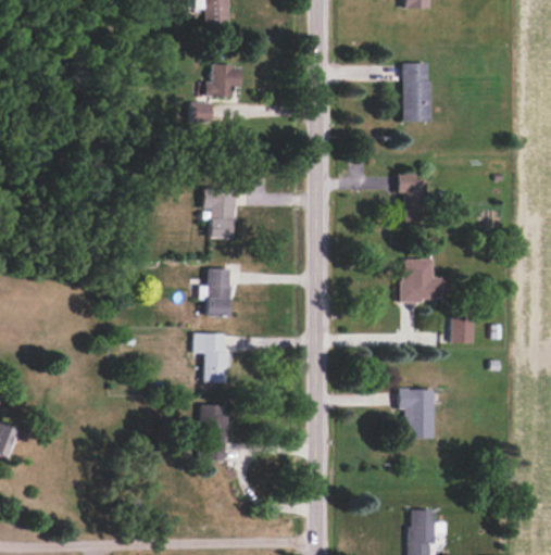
[(429,0),(403,0),(403,8),(429,9),(429,0)]
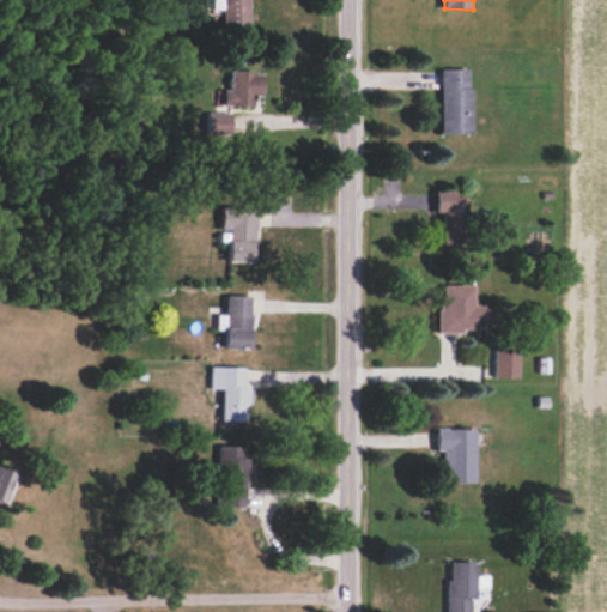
[(473,70),(443,71),(444,135),(474,134),(473,70)]
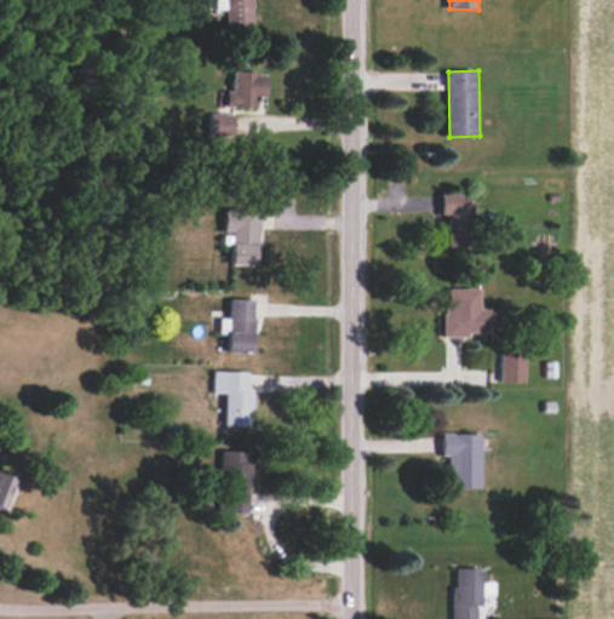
[(269,98),(270,74),(236,73),(235,92),(228,92),(227,107),(260,108),(260,98),(269,98)]
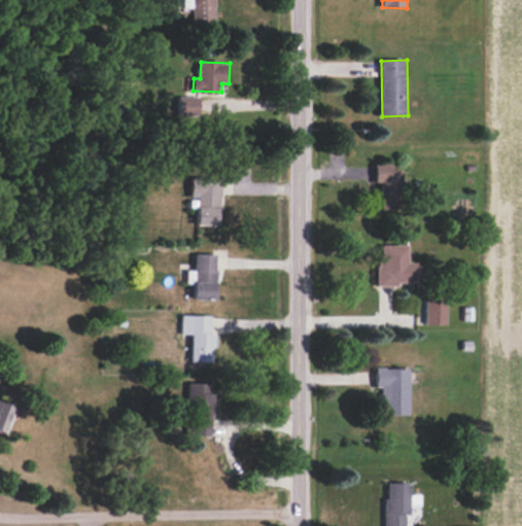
[(202,98),(182,98),(182,113),(201,113),(202,98)]
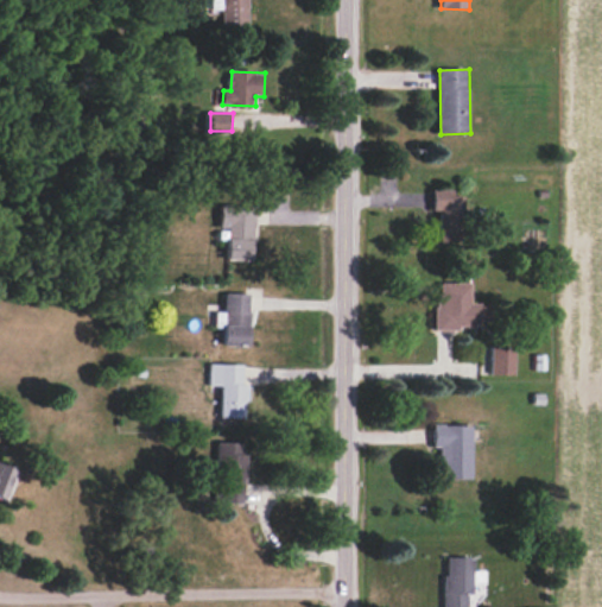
[(442,212),(443,244),(468,242),(467,197),(455,197),(455,189),(435,189),(435,212),(442,212)]
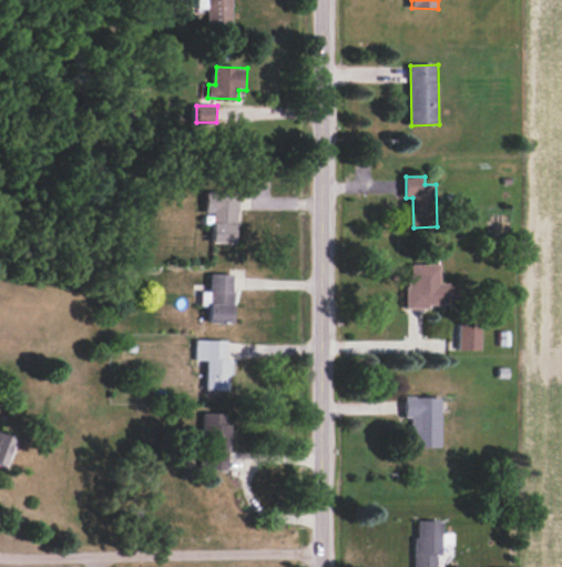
[(213,243),(238,244),(241,195),(207,193),(207,213),(214,214),(213,243)]
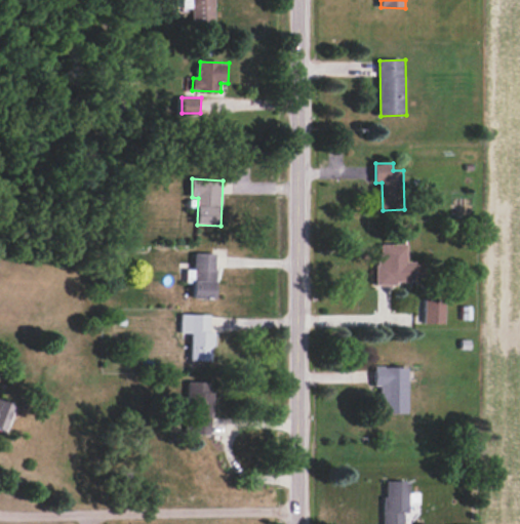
[(409,245),(380,245),(380,285),(417,284),(417,263),(409,263),(409,245)]
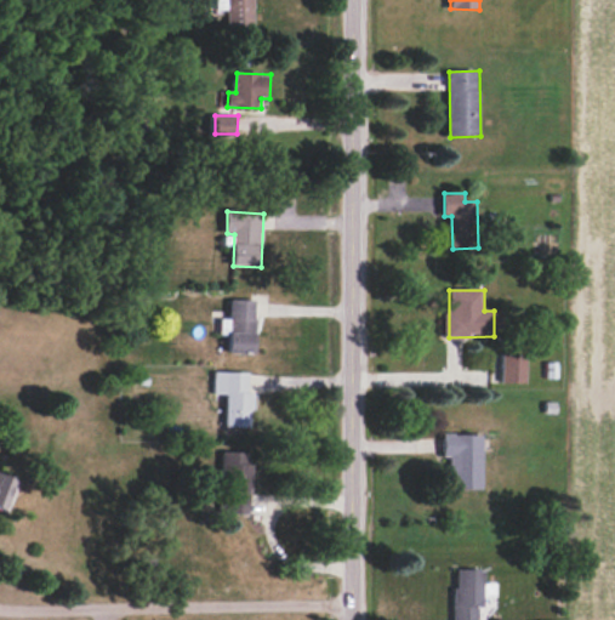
[(223,319),(222,335),(231,335),(229,354),(256,354),(257,301),(232,300),(232,320),(223,319)]
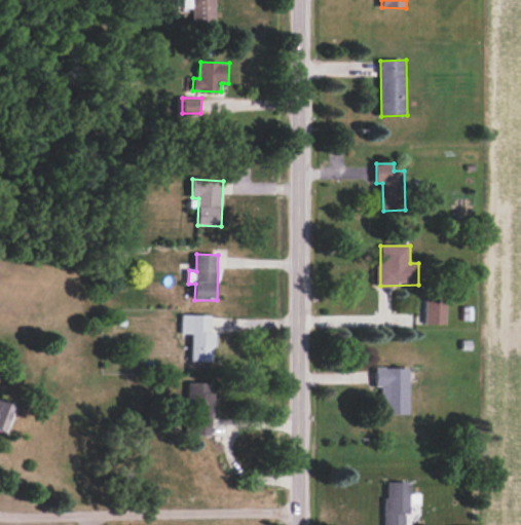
[(428,301),(428,325),(448,325),(449,301),(428,301)]
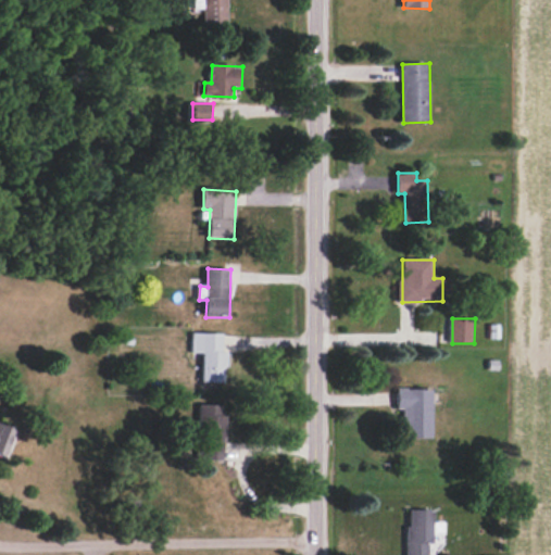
[(195,354),(204,354),(204,382),(228,382),(229,353),(224,353),(224,333),(195,333),(195,354)]
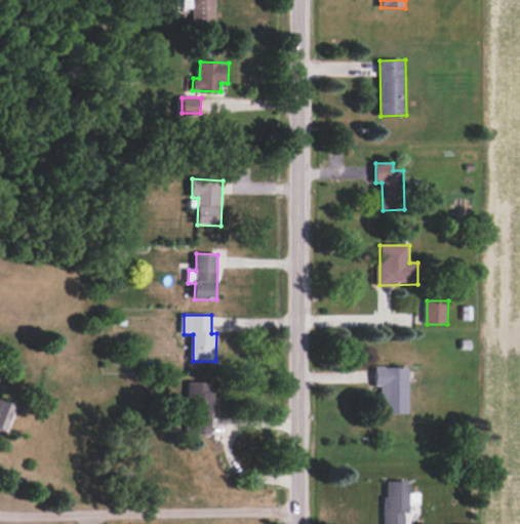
[(410,367),(376,368),(377,387),(384,387),(384,414),(410,414),(410,367)]
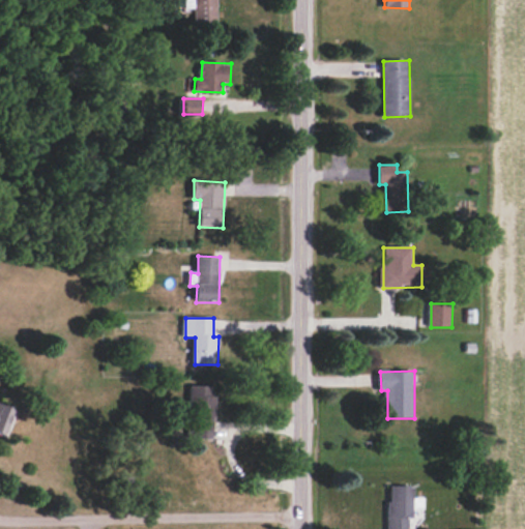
[(216,439),(217,386),(192,386),(191,438),(216,439)]
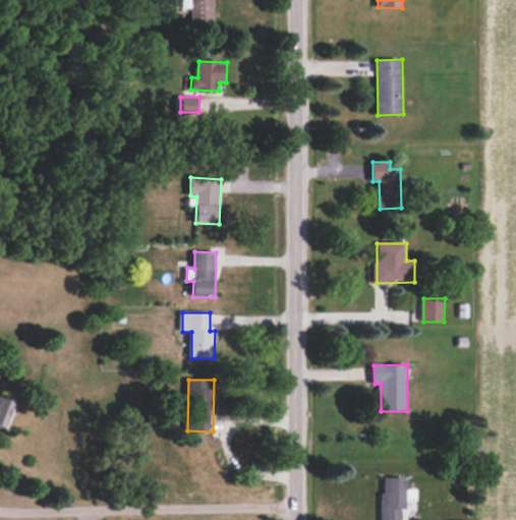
[(17,403),(0,398),(0,428),(9,431),(17,403)]
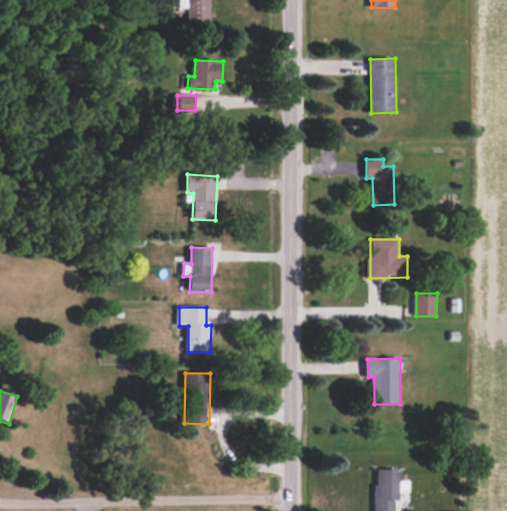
[(396,510),(397,501),(401,501),(401,470),(377,470),(377,510),(396,510)]
